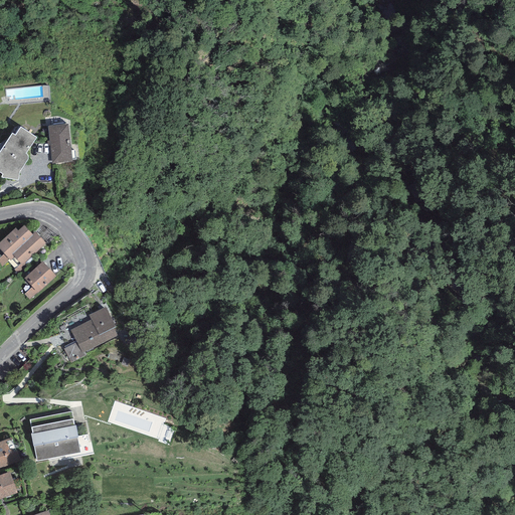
[(68,124),(48,126),(51,164),(72,162),(68,124)]
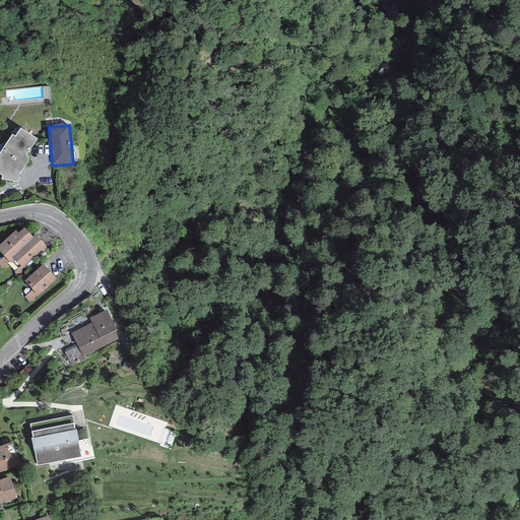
[(37,139),(20,128),(15,136),(12,135),(8,141),(0,152),(0,174),(2,176),(1,179),(18,182),(19,173),(20,173),(28,160),(28,159),(28,157),(27,156),(26,154),(37,139)]
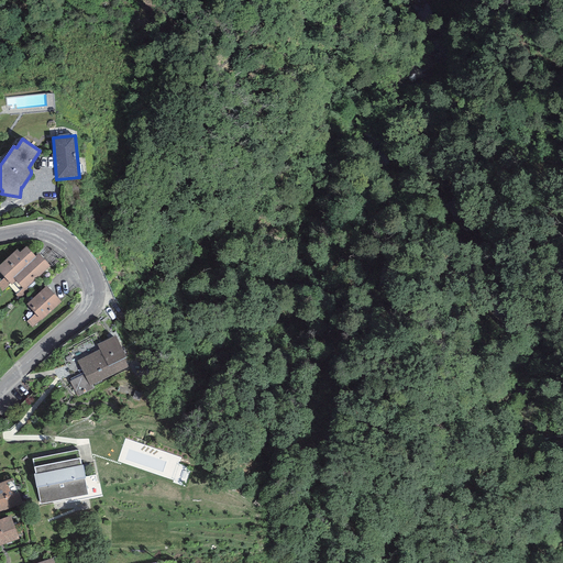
[(17,250),(0,264),(0,272),(4,277),(10,284),(11,285),(15,282),(13,278),(36,257),(35,256),(26,246),(20,253),(17,250)]
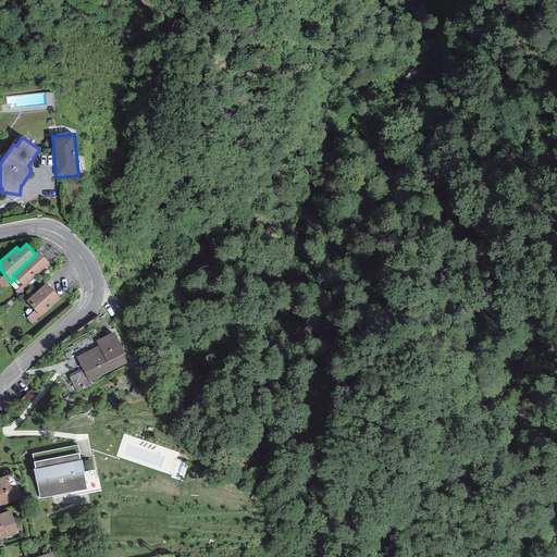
[(38,250),(35,254),(36,255),(13,275),(15,279),(24,287),(50,263),(38,250)]
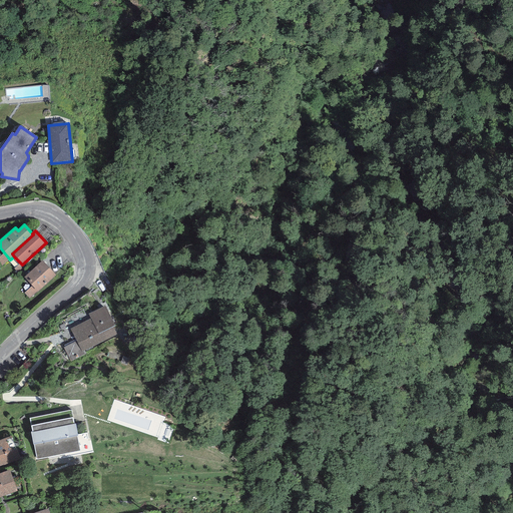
[(9,259),(4,252),(0,257),(0,263),(2,266),(9,259)]
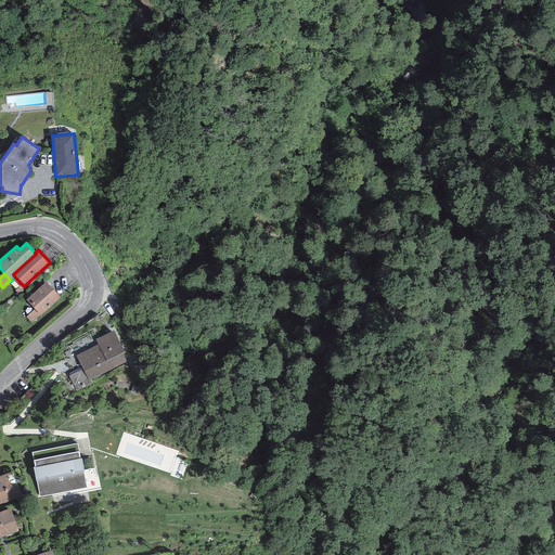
[(61,298),(46,282),(26,299),(35,309),(26,317),(31,323),(61,298)]
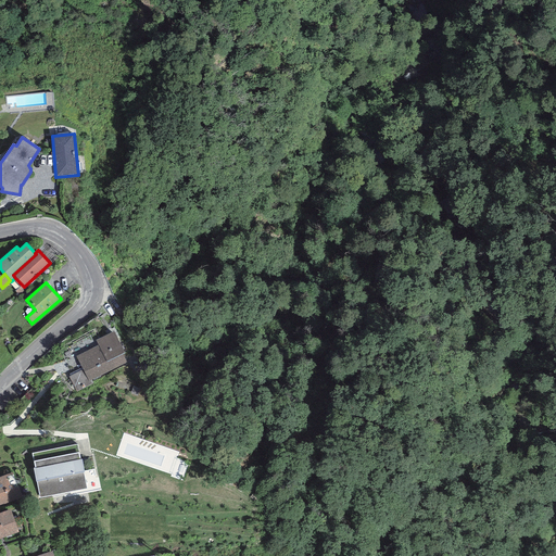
[(115,331),(96,340),(98,345),(76,355),(83,369),(68,376),(76,391),(91,383),(89,380),(127,362),(123,354),(125,353),(115,331)]
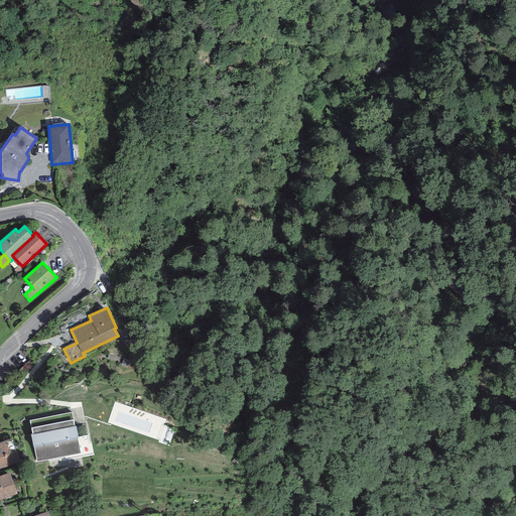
[(72,412),(30,421),(32,434),(30,434),(33,446),(34,446),(37,462),(80,453),(77,438),(79,438),(76,426),(75,426),(72,412)]
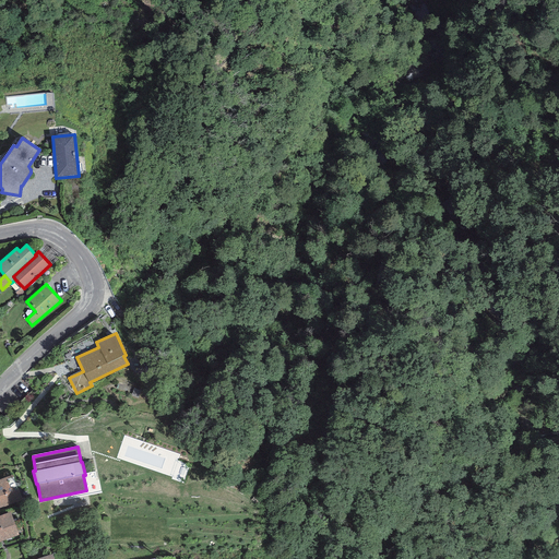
[(0,479),(0,508),(22,499),(12,475),(0,479)]
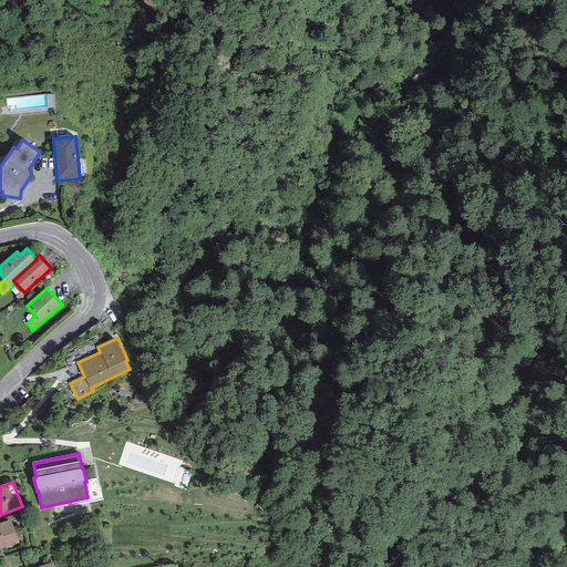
[(11,519),(0,523),(0,549),(19,544),(11,519)]
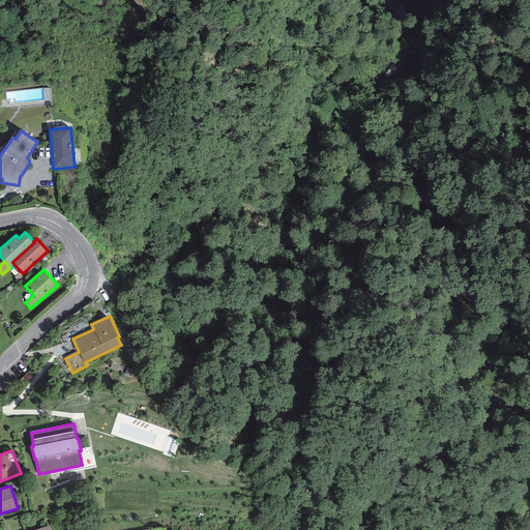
All buildings are outlined.
